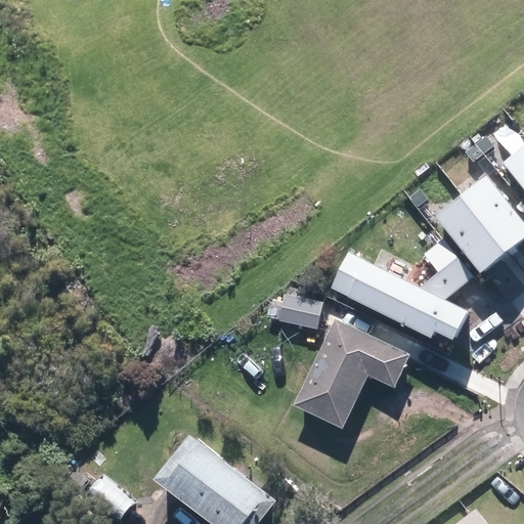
[(523,145),(503,163),(523,188),(523,145)]
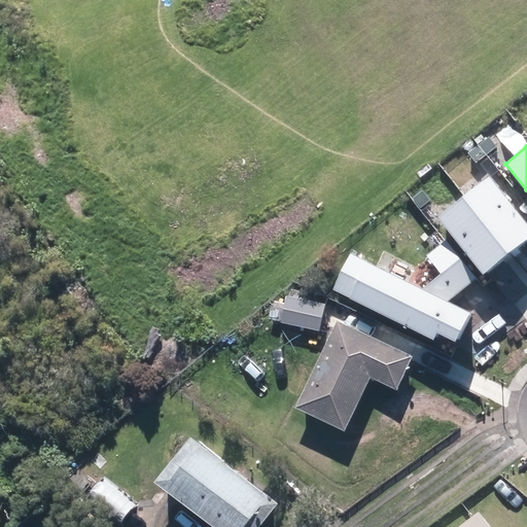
[(526,239),(526,224),(487,176),(461,198),(508,254),(526,239)]
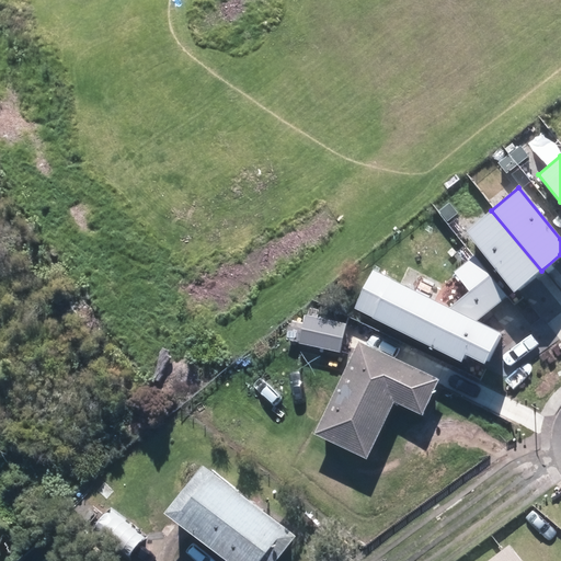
[(541,271),(491,210),(465,231),(515,293),(541,271)]
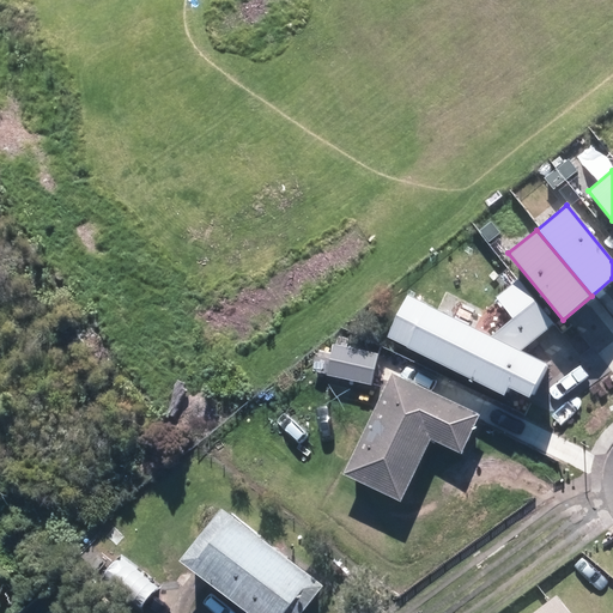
[(491,337),(407,295),(387,337),(504,394),(508,388),(529,398),(546,364),(521,351),(554,325),(519,280),(496,297),(514,319),(491,337)]
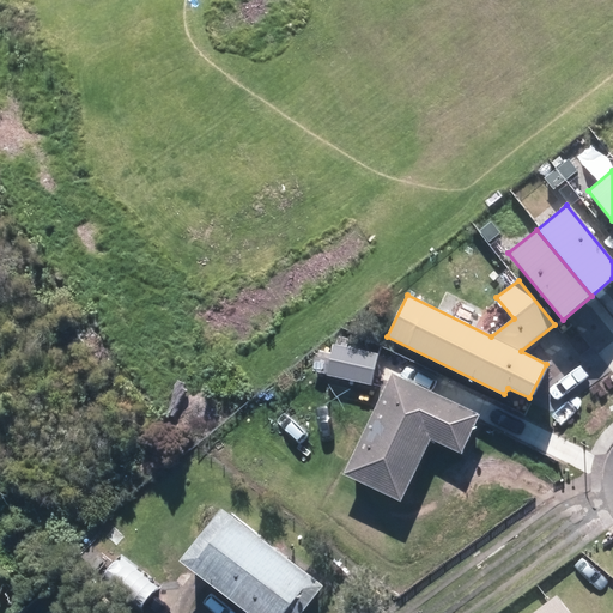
[(332,377),(377,384),(383,354),(338,347),(332,377)]
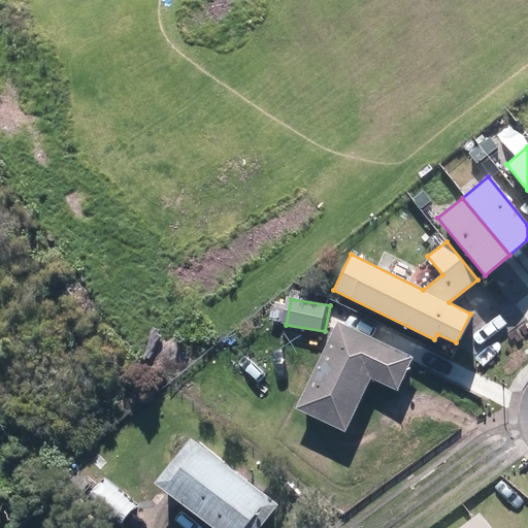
[(298,406),(347,429),(372,374),(399,387),(414,354),(338,319),(298,406)]
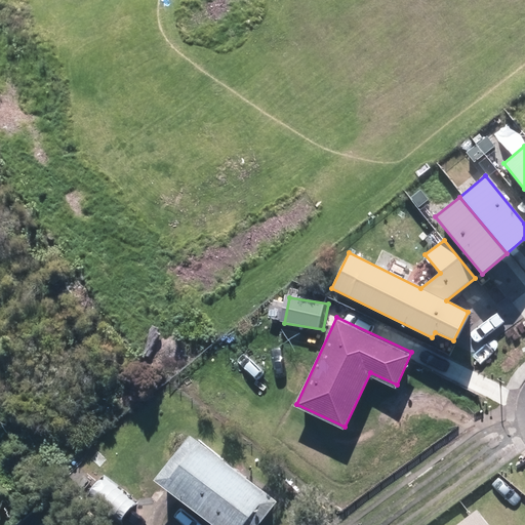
[(156,478),(216,524),(256,524),(275,501),(190,435),(156,478)]
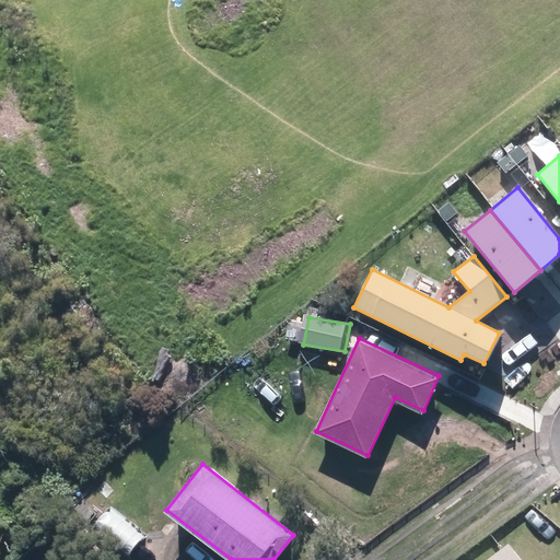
[(489,559),(527,559),(512,541),(489,559)]
